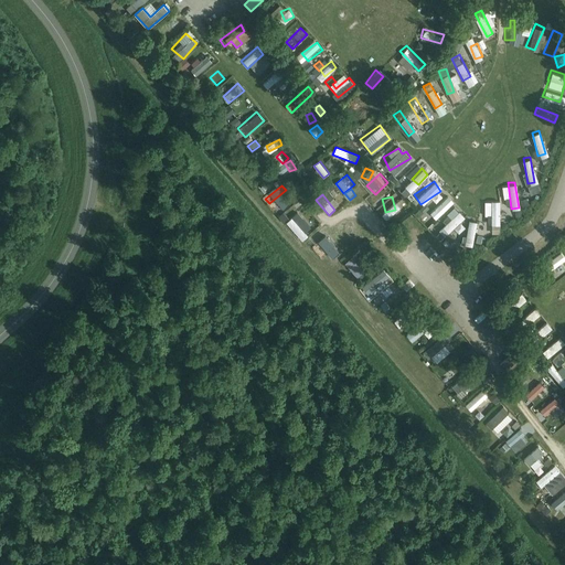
[(449,208),(449,196),(439,198),(440,208),(449,208)]
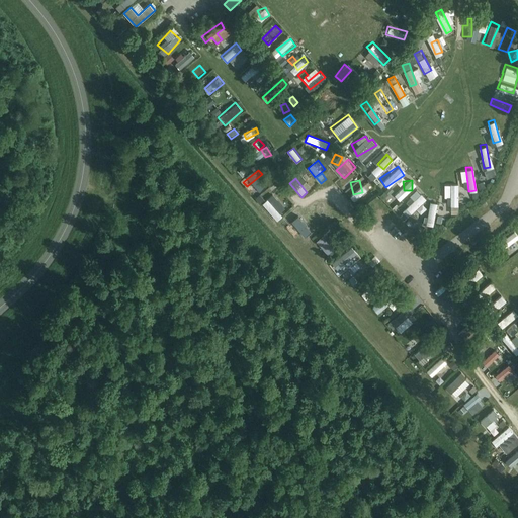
[(447,189),(442,210),(450,212),(455,190),(447,189)]
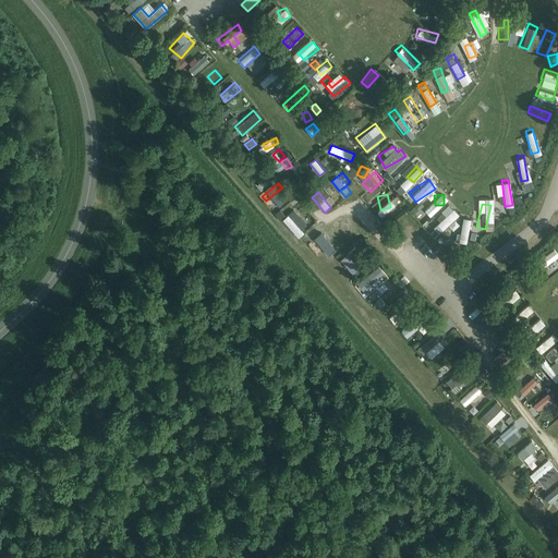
[(444,214),(448,221),(456,217),(450,208),(444,214)]
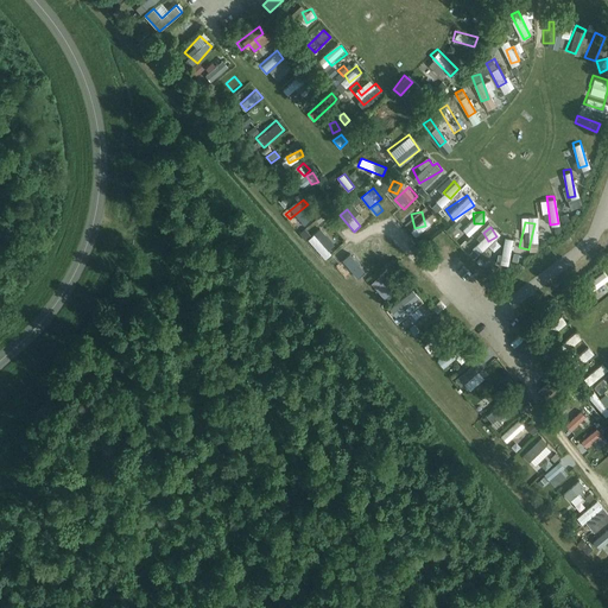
[(330,228),(317,239),(323,247),(336,236),(330,228)]
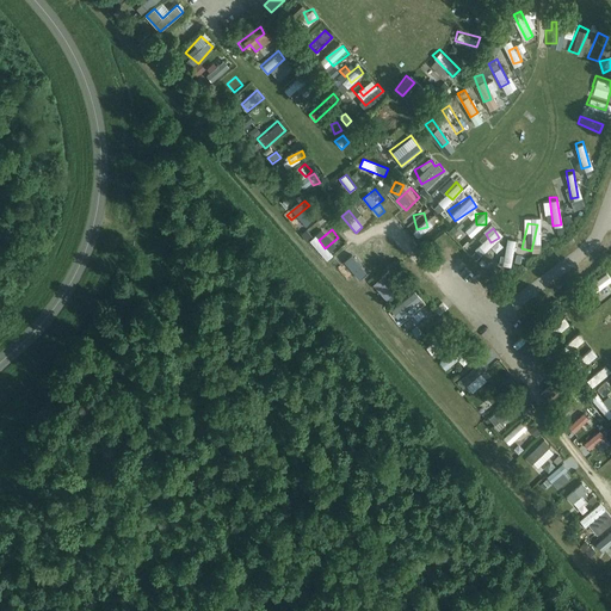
[(506,236),(504,254),(513,255),(516,238),(506,236)]
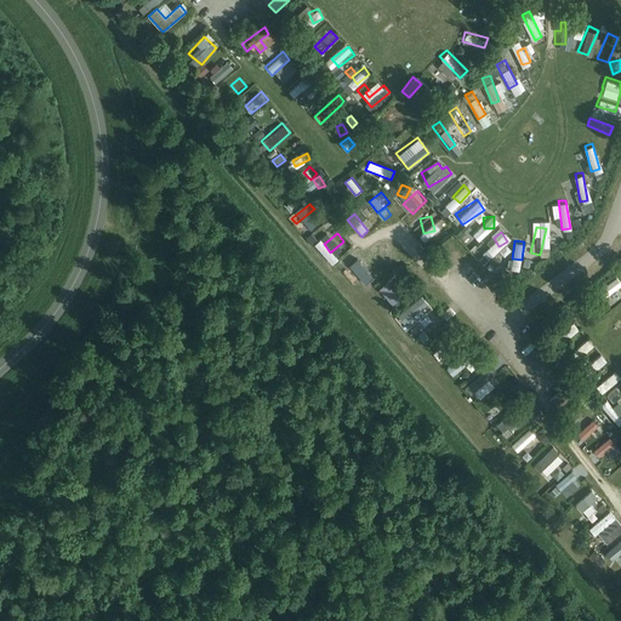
[(477,289),(483,285),(466,261),(460,265),(477,289)]
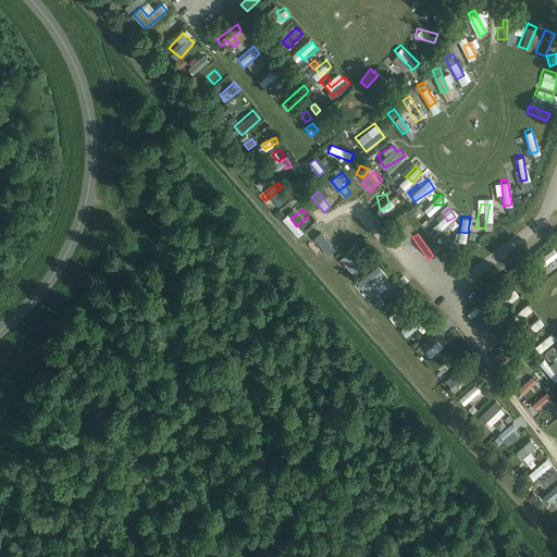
[(357,268),(364,262),(353,246),(346,251),(357,268)]
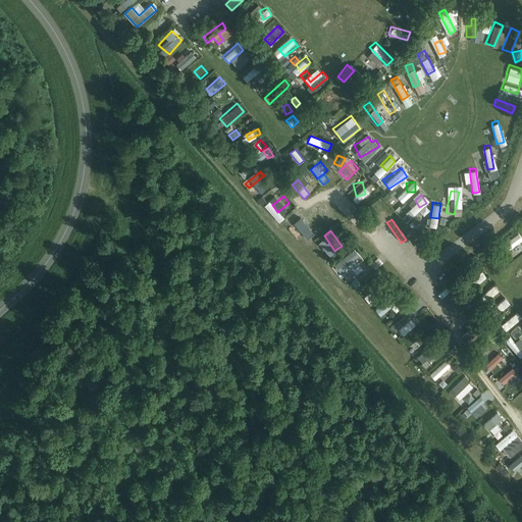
[(497,261),(521,238),(516,231),(491,255),(497,261)]
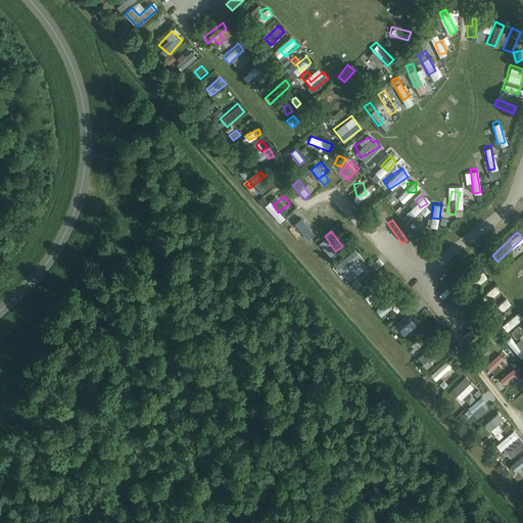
[(322,243),(329,251),(333,248),(326,240),(322,243)]
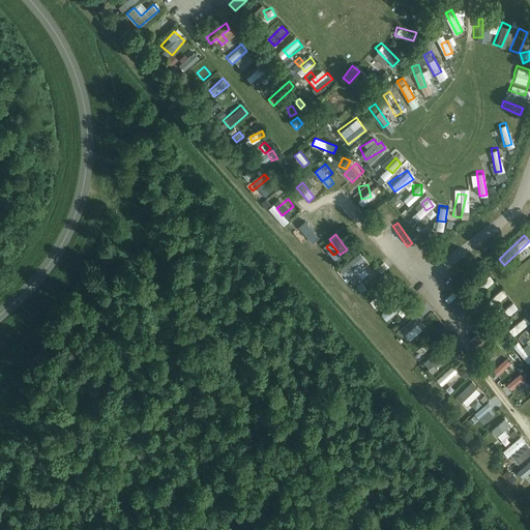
[(355,249),(340,264),(345,270),(360,255),(355,249)]
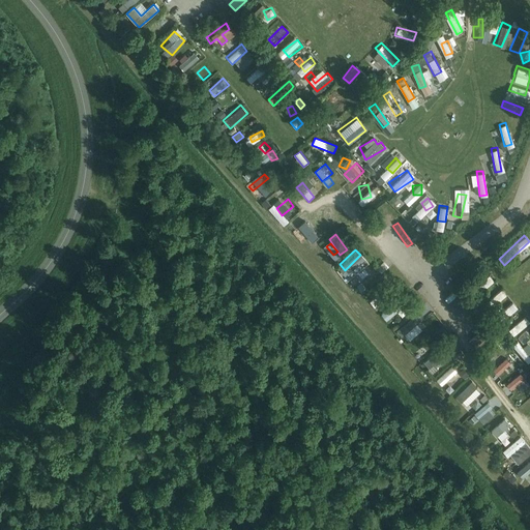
[(518,255),(522,261),(527,258),(523,252),(518,255)]
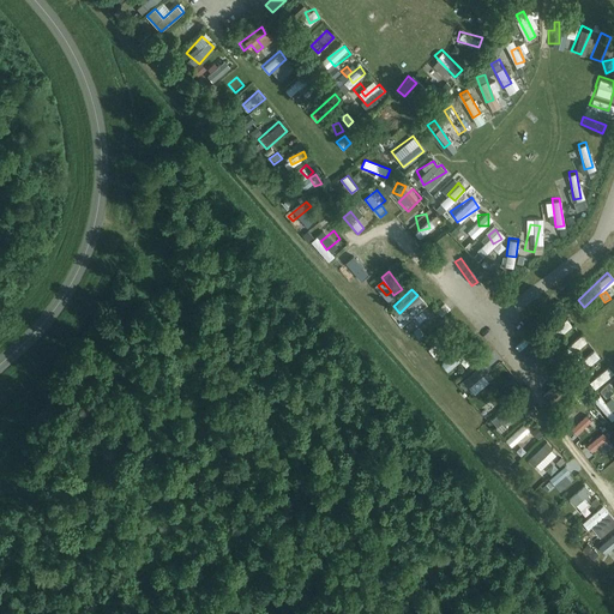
[(422,312),(408,325),(417,335),(432,321),(422,312)]
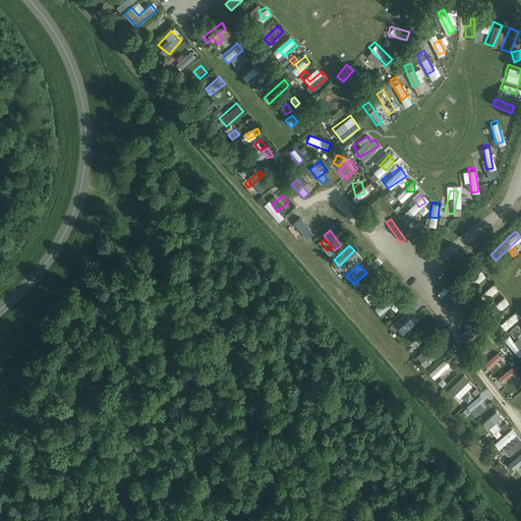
[(470,278),(475,284),(485,276),(480,270),(470,278)]
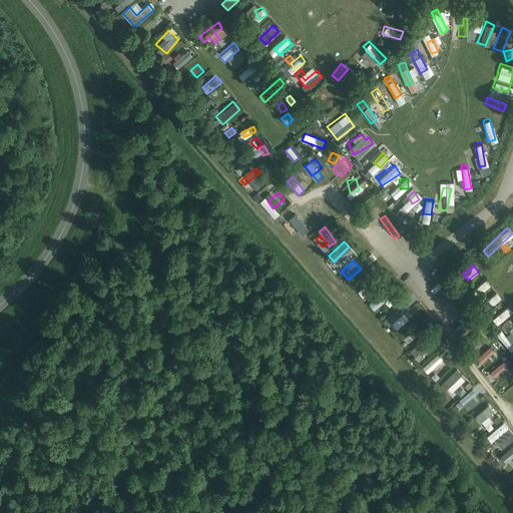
[(485,290),(491,287),(486,279),(481,283),(485,290)]
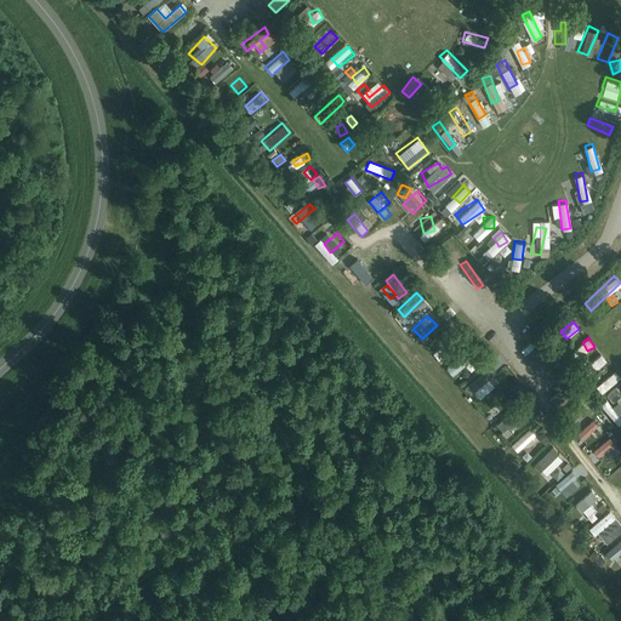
[(434,358),(445,360),(448,349),(437,347),(434,358)]
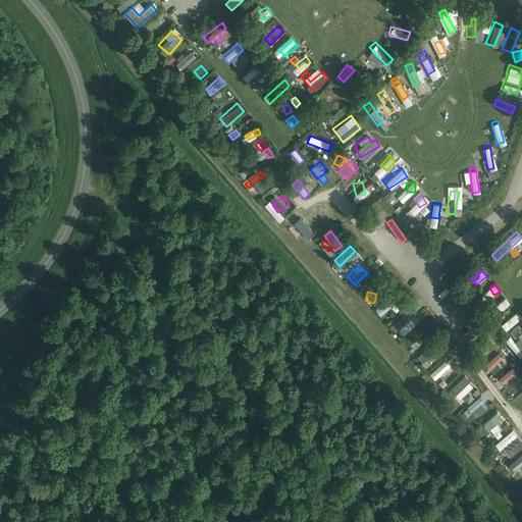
[(504,297),(494,305),(501,312),(511,303),(504,297)]
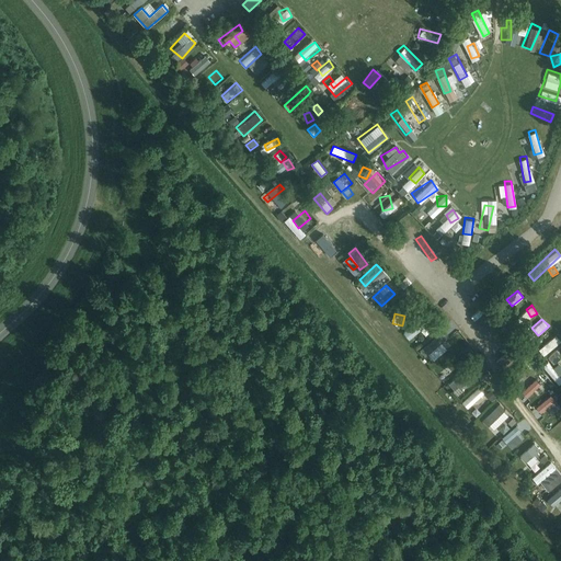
[(418,320),(402,333),(410,342),(422,331),(426,336),(433,331),(427,324),(424,327),(418,320)]
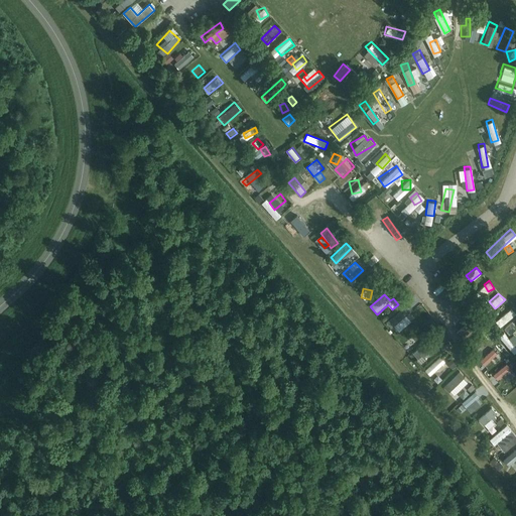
[(500,315),(506,321),(515,312),(510,306),(500,315)]
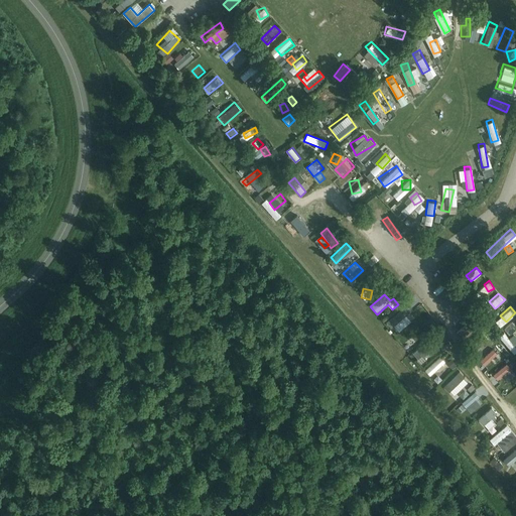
[(407,343),(415,333),(408,328),(400,338),(407,343)]
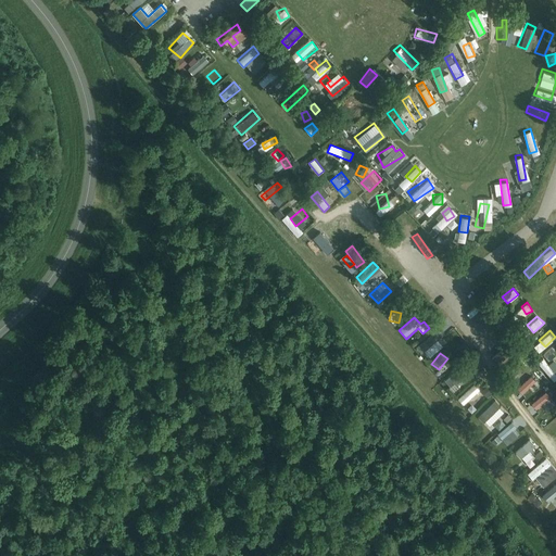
[(551,381),(555,378),(555,363),(553,358),(546,363),(543,357),(538,361),(551,381)]
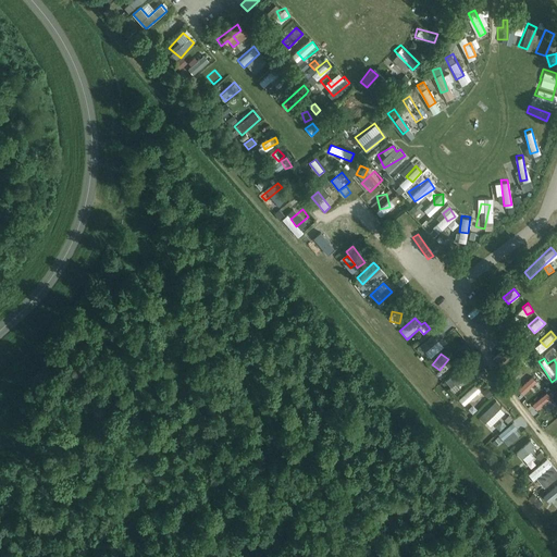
[(450,388),(457,382),(462,387),(471,379),(460,367),(444,381),(450,388)]
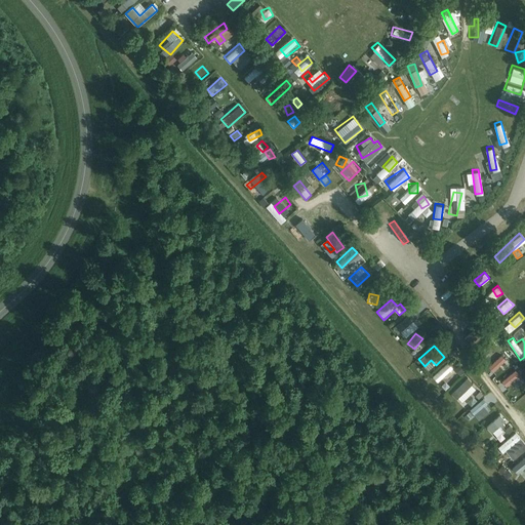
[(472,387),(456,399),(461,405),(476,393),(472,387)]
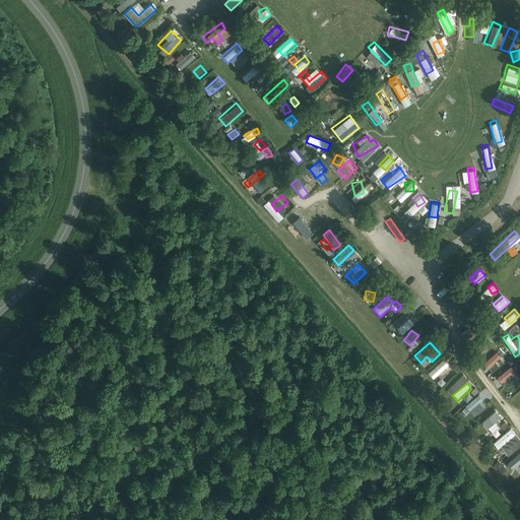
[(472,391),(464,397),(468,403),(477,397),(472,391)]
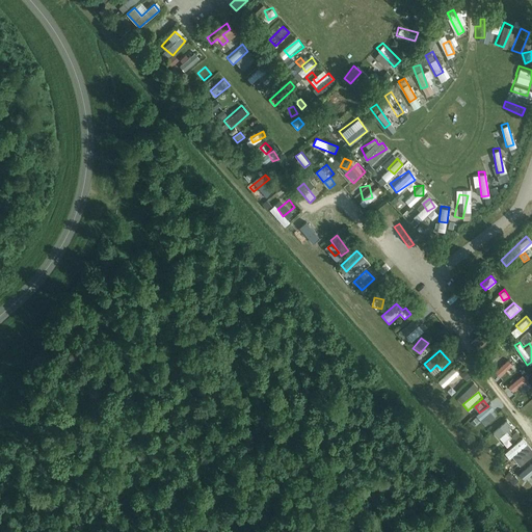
[(509,428),(504,423),(487,436),(493,443),(509,428)]
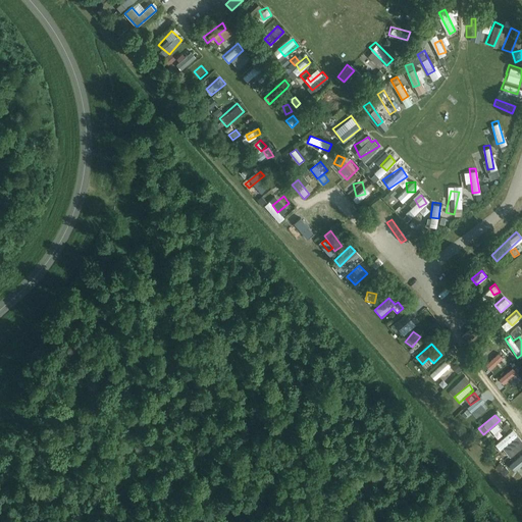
[(512,432),(493,447),(499,453),(516,438),(512,432)]
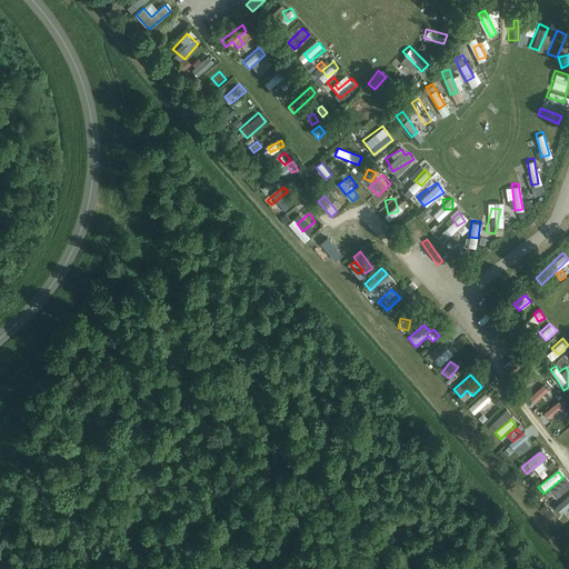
[(568,488),(567,486),(557,495),(562,501),(568,496),(568,488)]
